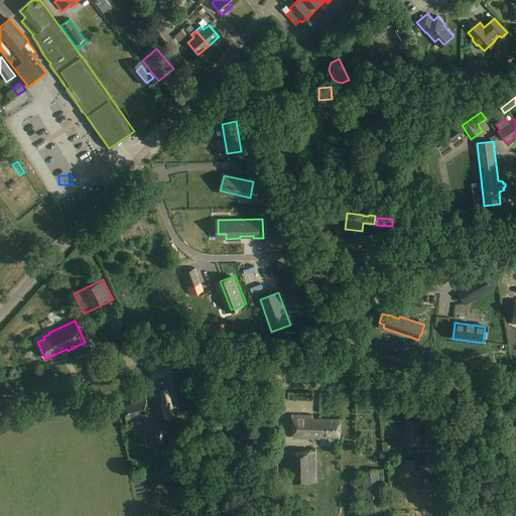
[(86,357),(85,351),(74,354),(75,360),(86,357)]
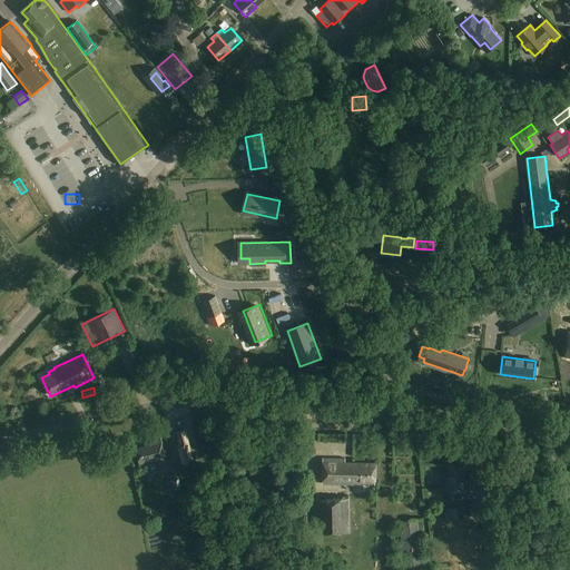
[(194,460),(186,429),(176,431),(179,441),(177,446),(182,464),(194,460)]
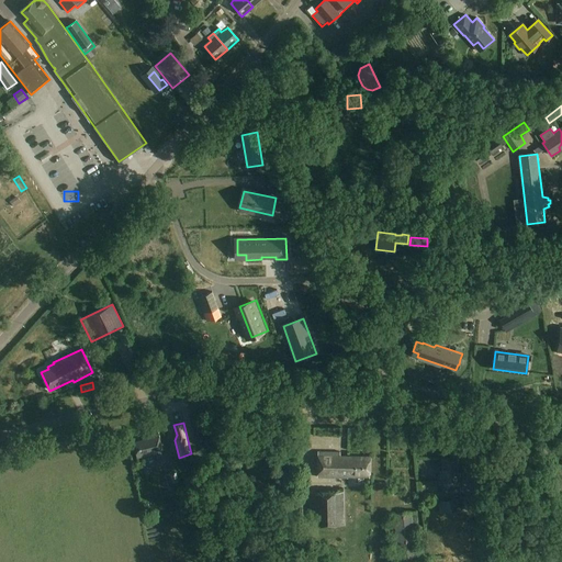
[(163,452),(158,434),(153,435),(154,438),(134,442),(137,458),(163,452)]
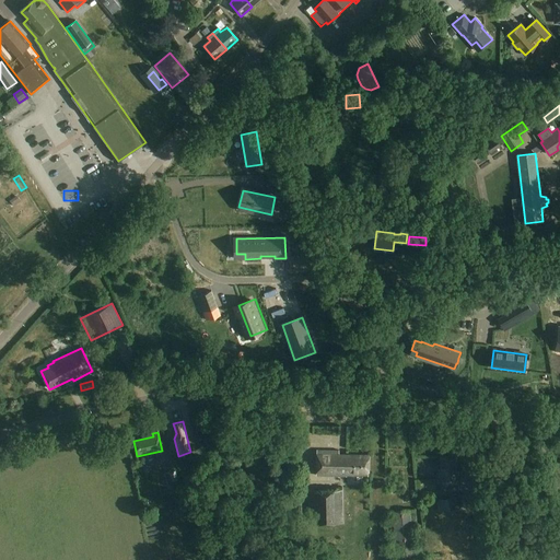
[(339,451),(317,451),(316,476),(347,477),(347,476),(369,477),(369,455),(339,454),(339,451)]
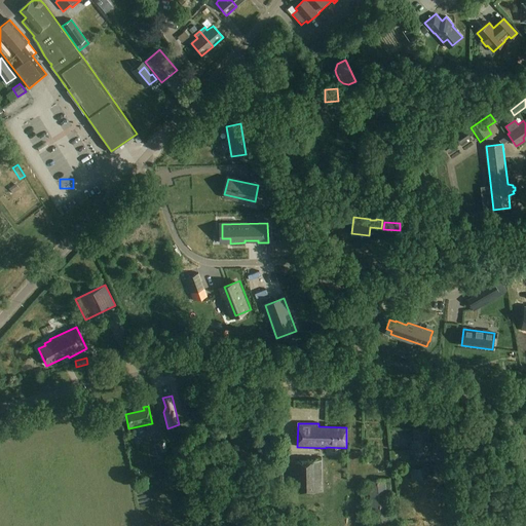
[(161,434),(159,425),(146,427),(148,437),(161,434)]
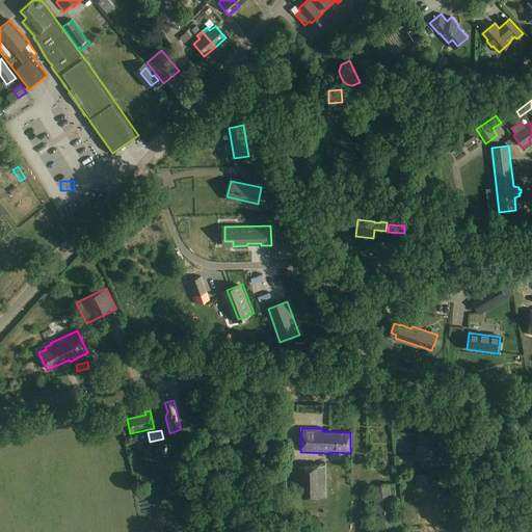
[(433,434),(419,434),(419,447),(417,447),(417,458),(435,459),(435,447),(433,447),(433,434)]
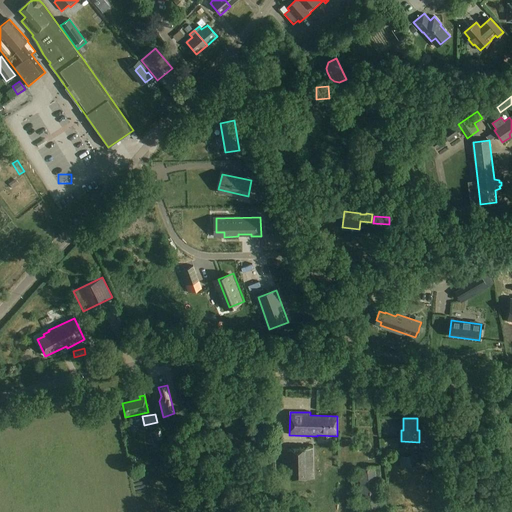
[(511,446),(511,422),(509,422),(509,423),(500,422),(505,445),(511,446)]
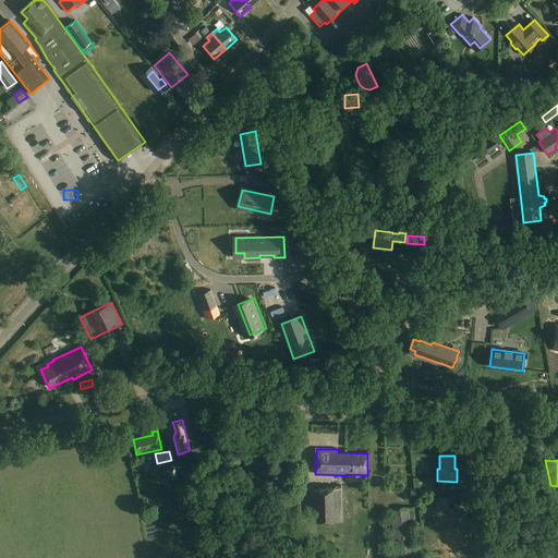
[(341,521),(341,489),(307,489),(307,521),(341,521)]
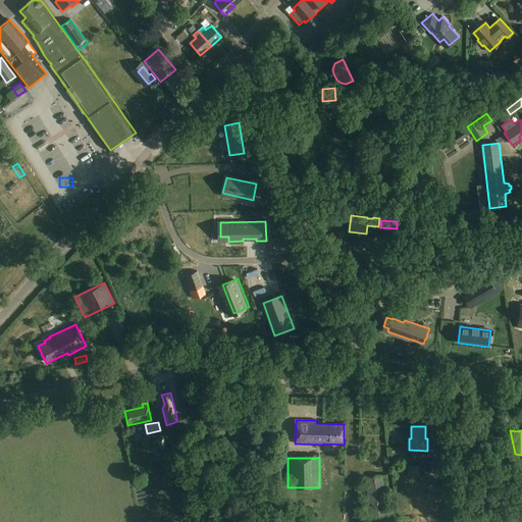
[(447,471),(445,460),(430,463),(432,474),(447,471)]
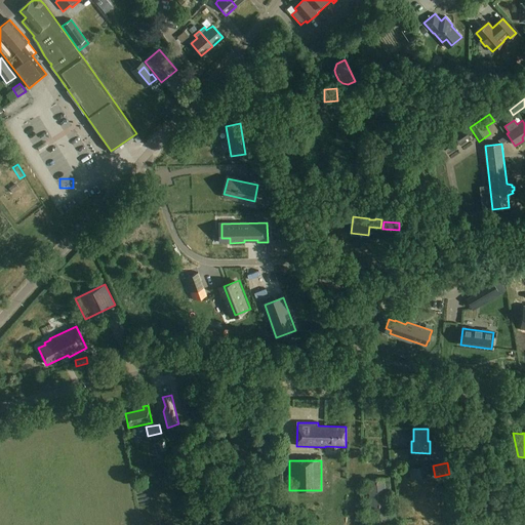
[(430,465),(409,469),(411,479),(432,475),(430,465)]
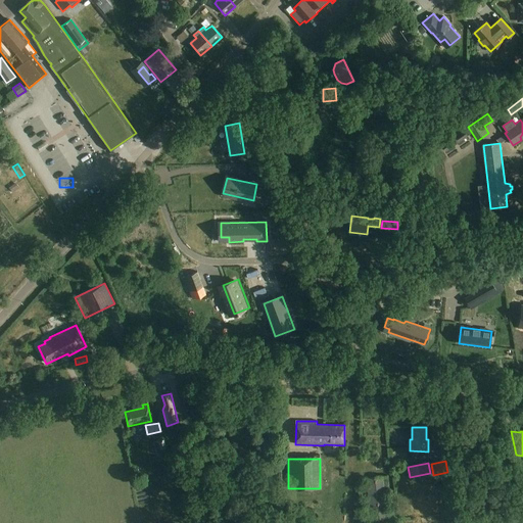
[(387,522),(383,477),(366,479),(371,522),(387,522)]
